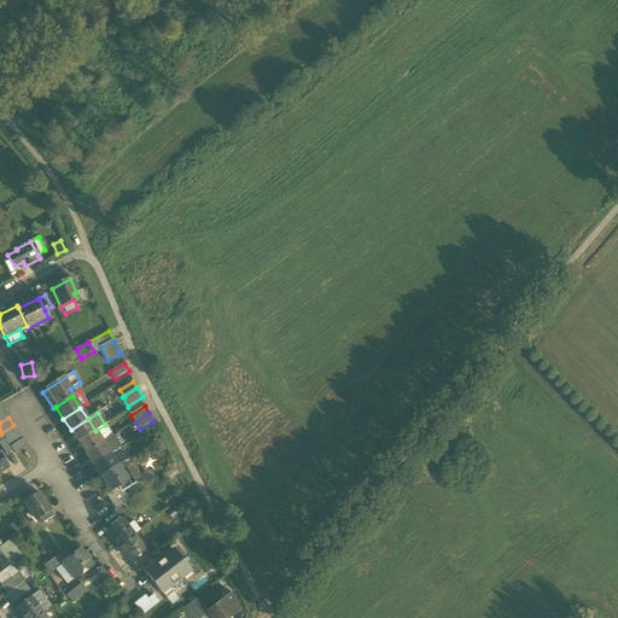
[(79,442),(95,431),(88,419),(71,430),(79,442)]
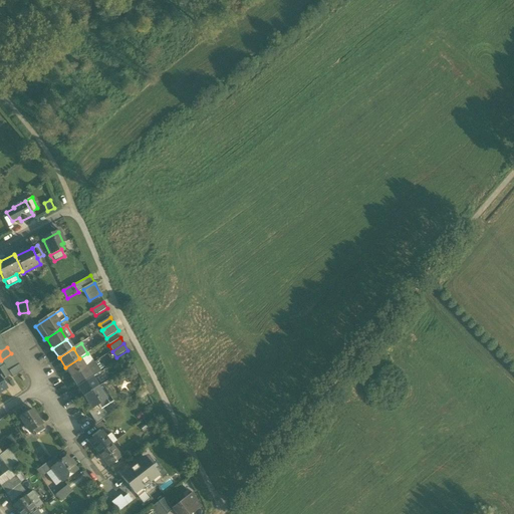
[(116,357),(112,351),(106,354),(110,360),(116,357)]
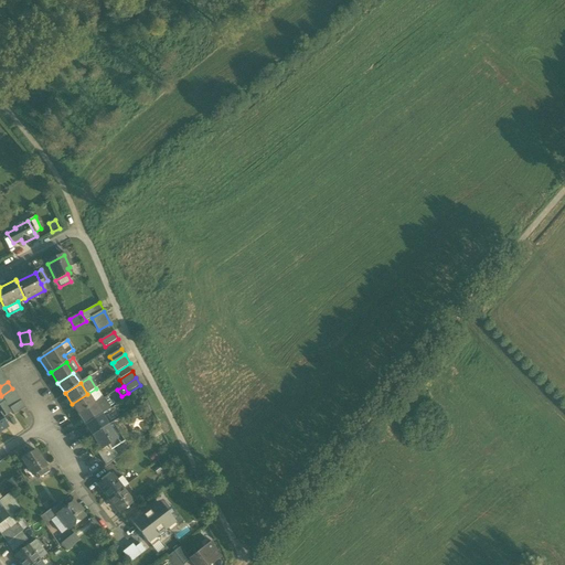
[(17,395),(12,388),(1,396),(4,401),(6,402),(17,395)]
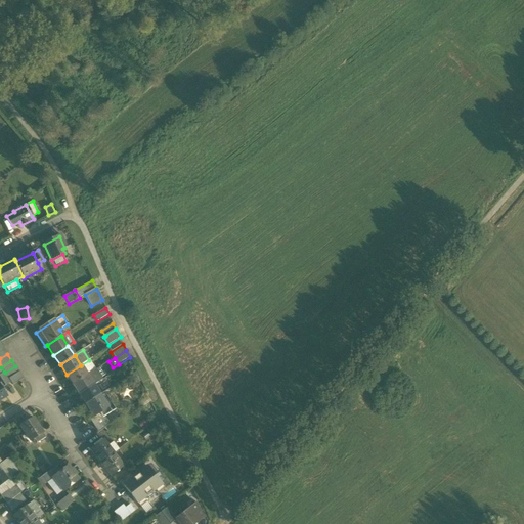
[(96,369),(89,360),(81,365),(87,376),(96,369)]
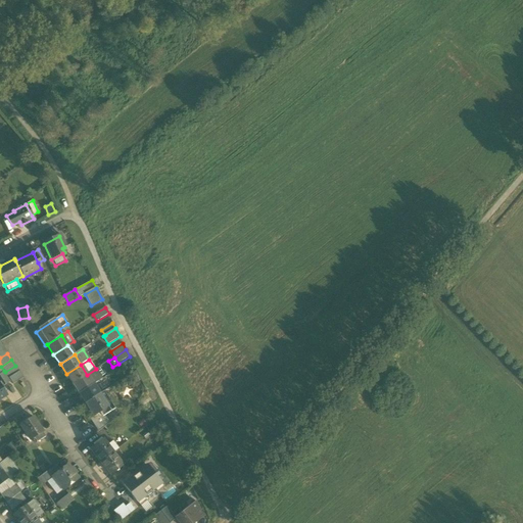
[(87,375),(81,365),(66,374),(73,384),(87,375)]
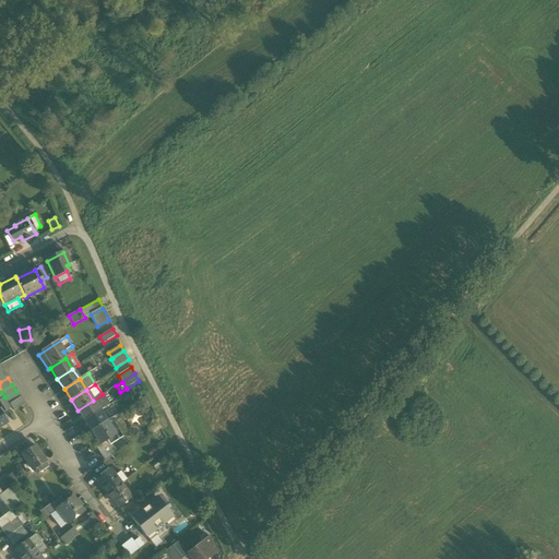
[(20,397),(16,391),(6,397),(9,404),(20,397)]
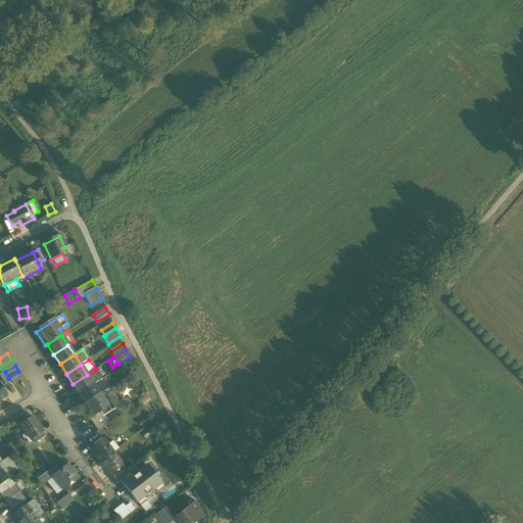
[(96,369),(87,375),(93,385),(102,379),(96,369)]
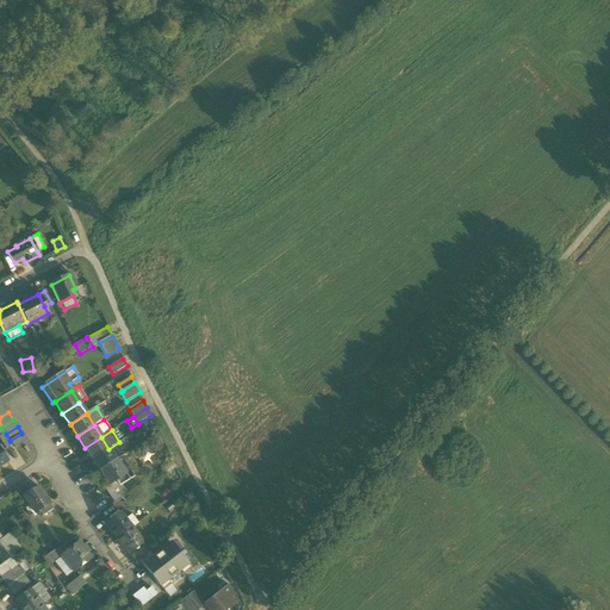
[(0,437),(7,448),(12,444),(10,441),(6,434),(5,433),(0,435),(0,437)]
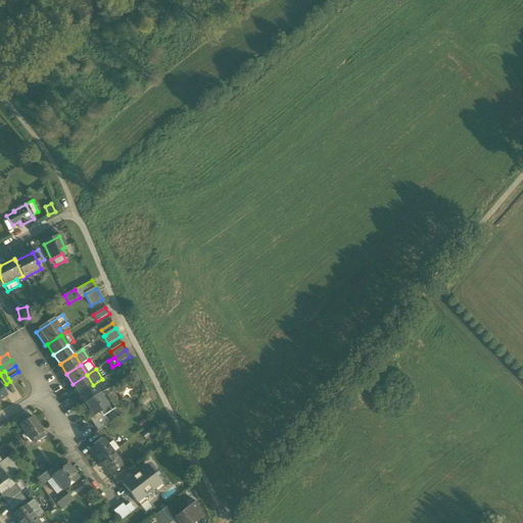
[(22,378),(18,372),(8,378),(10,381),(12,384),(18,380),(22,378)]
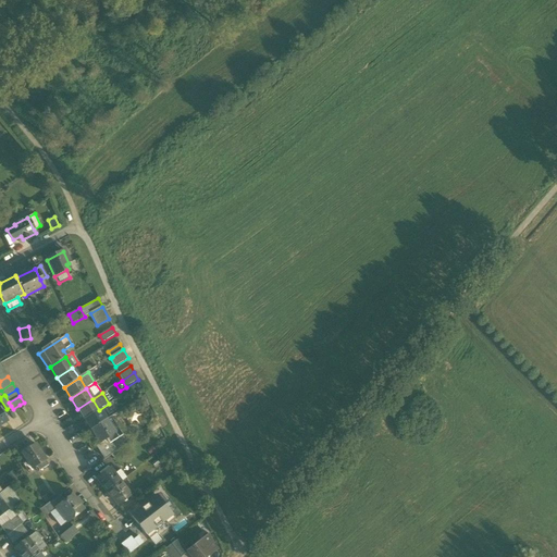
[(149,410),(141,398),(134,403),(143,416),(149,410)]
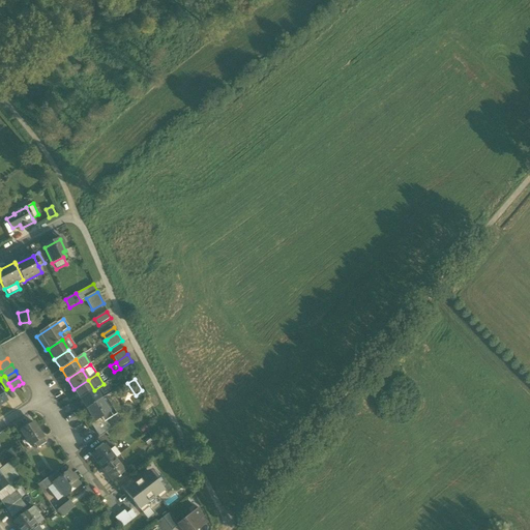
[(80,400),(94,390),(88,380),(74,389),(80,400)]
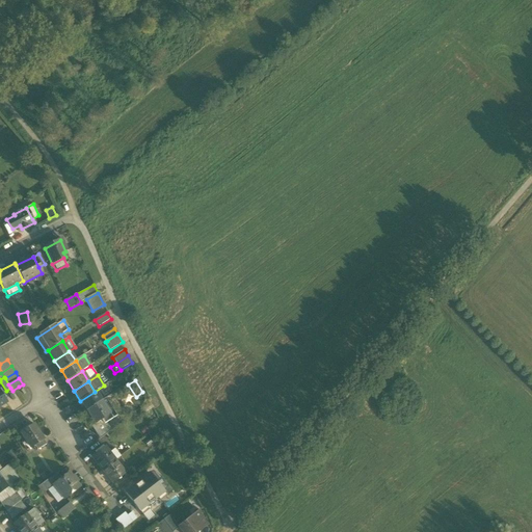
[(101,401),(95,392),(80,401),(86,410),(101,401)]
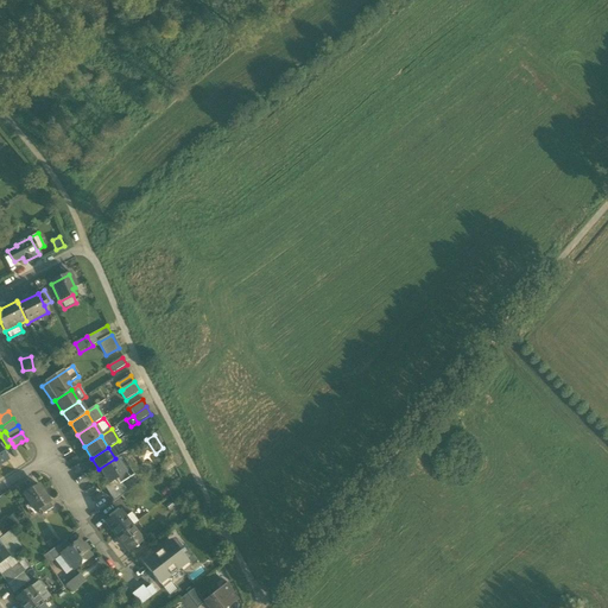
[(115,458),(126,474),(128,479),(134,475),(121,455),(115,458)]
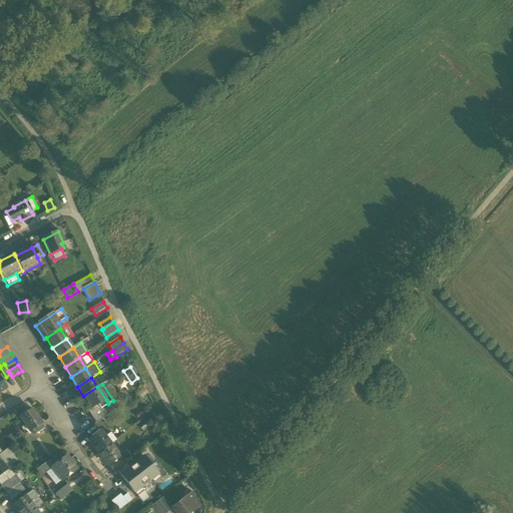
[(106,400),(97,387),(83,396),(92,409),(98,406),(106,400)]
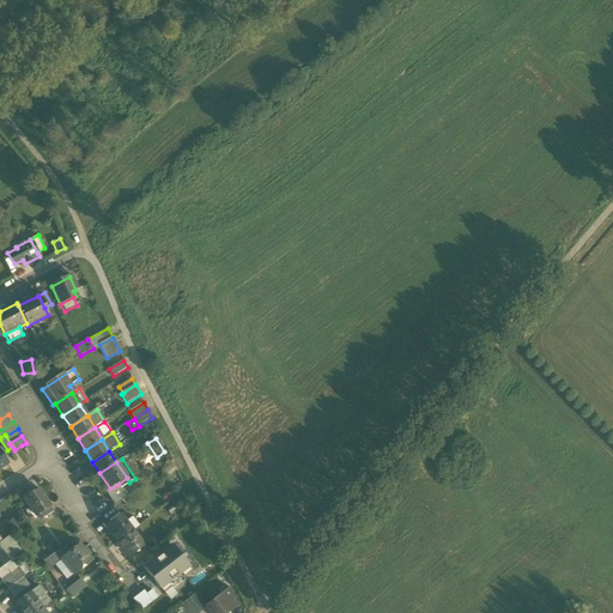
[(162,473),(165,478),(176,469),(173,465),(162,473)]
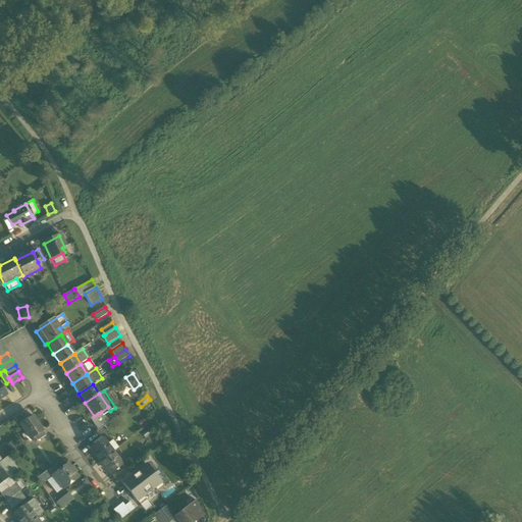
[(103,416),(110,411),(108,407),(100,413),(102,417),(103,416)]
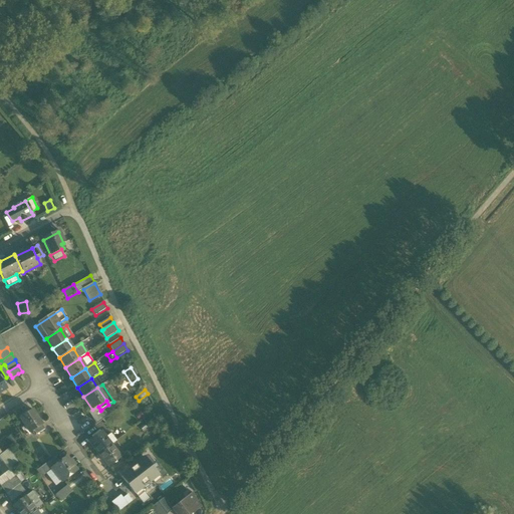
[(88,413),(96,425),(106,417),(101,410),(100,411),(98,407),(92,410),(88,413)]
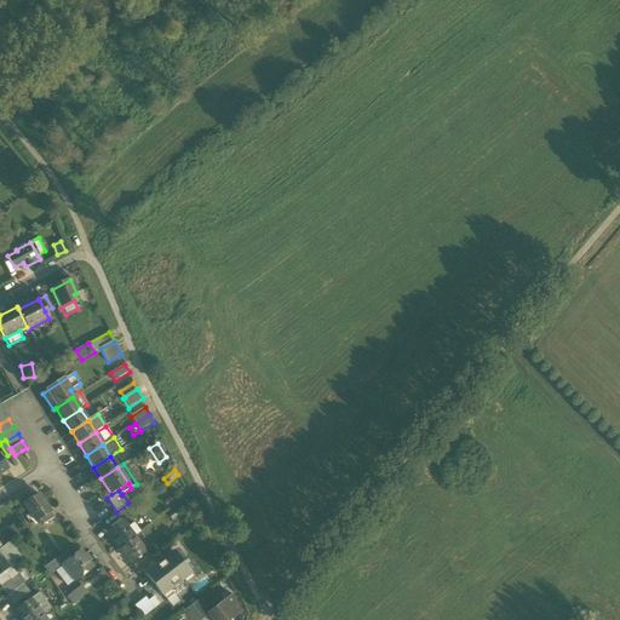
[(26,505),(36,522),(40,518),(50,512),(51,511),(40,495),(26,505)]
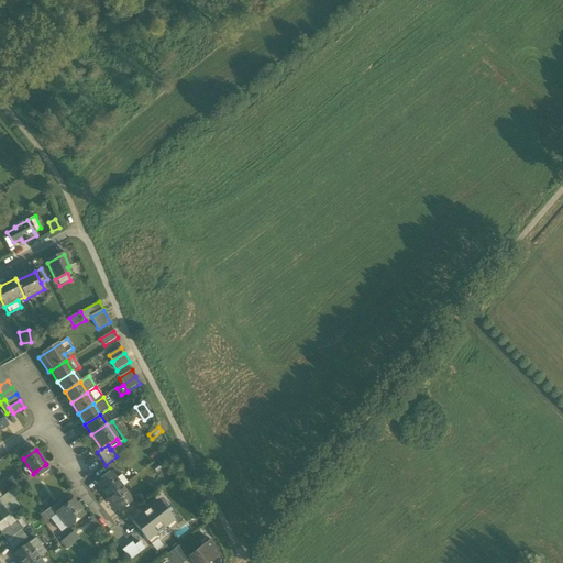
[(154,451),(147,456),(153,462),(158,457),(154,451)]
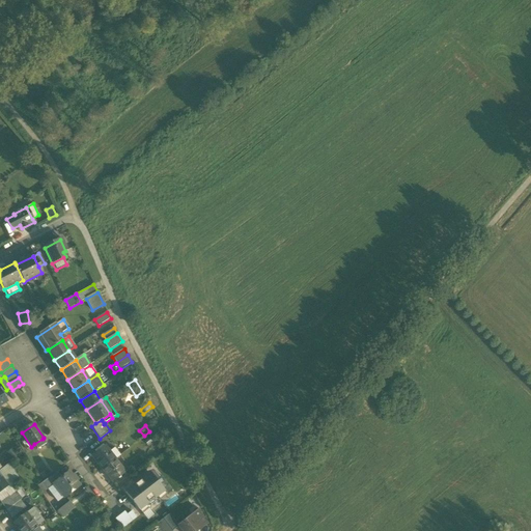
[(34,444),(37,449),(46,443),(43,439),(34,444)]
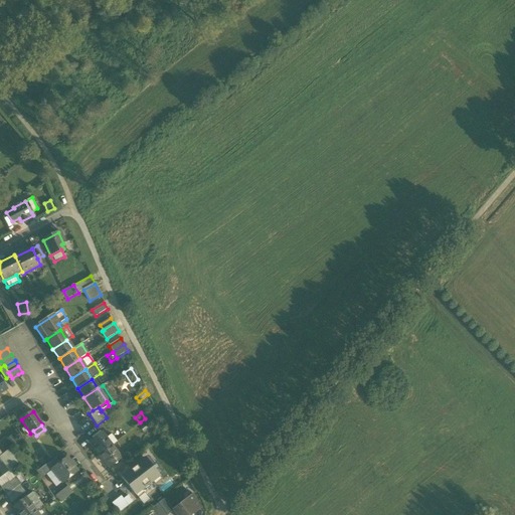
[(89,443),(99,456),(111,447),(106,440),(101,434),(89,443)]
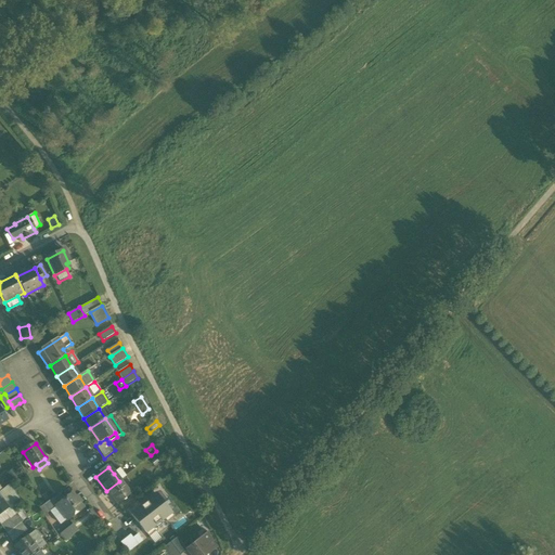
[(20,476),(14,468),(5,474),(12,482),(20,476)]
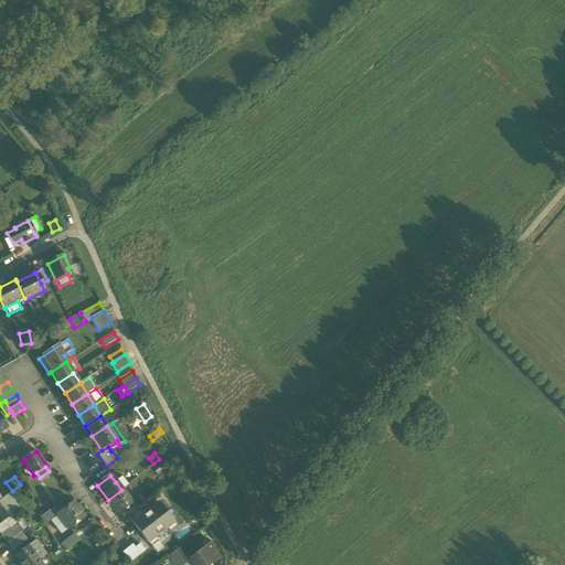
[(121,477),(116,482),(121,490),(128,484),(121,477)]
